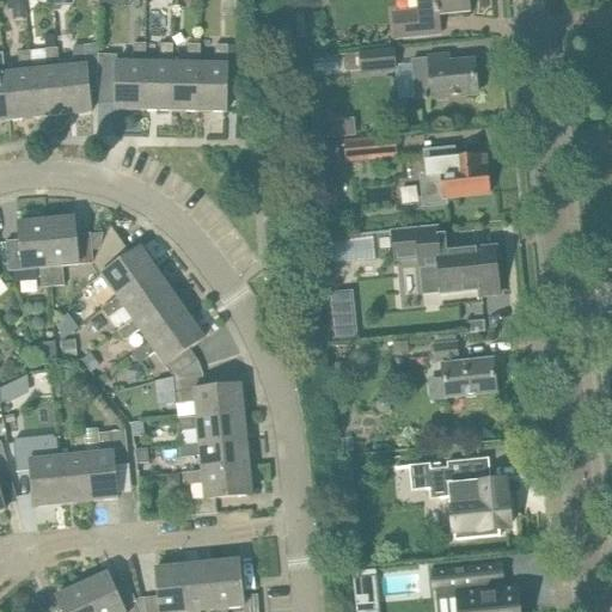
[(466,0),(418,0),(420,10),(393,12),(396,40),(439,35),(438,14),(469,11),(466,0)]
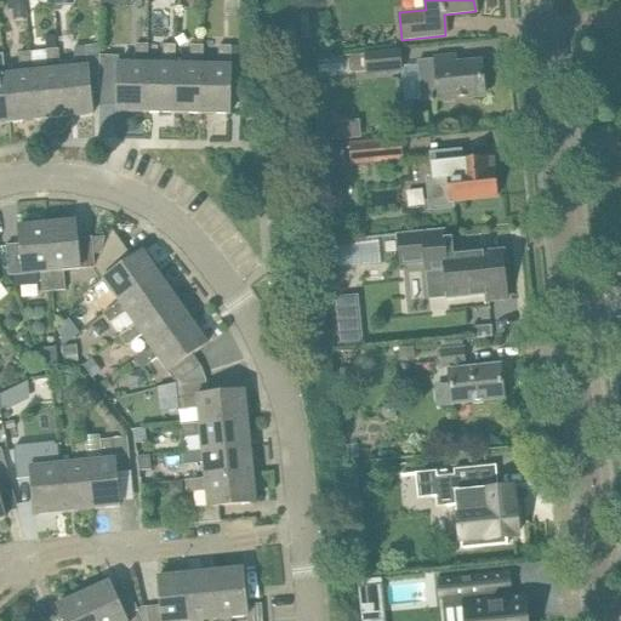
[(56,36),(45,38),(46,50),(57,49),(56,36)]
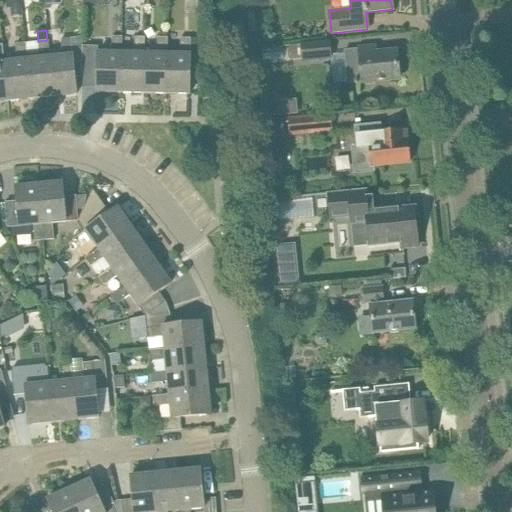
[(120,93),(120,52),(121,36),(111,36),(111,51),(97,51),(97,92),(120,93)]
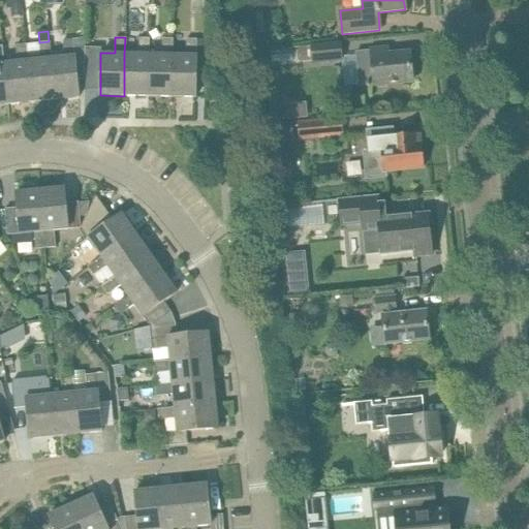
[(124,54),(124,96),(147,96),(149,54),(149,38),(138,37),(138,54),(124,54)]
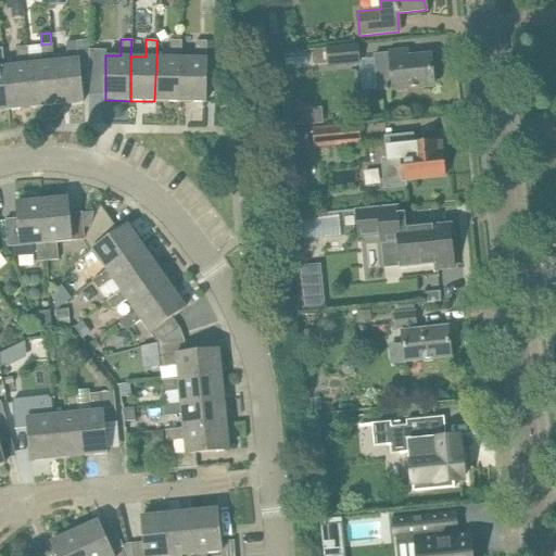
[(156,57),(154,101),(179,102),(180,58),(181,40),(169,39),(169,58),(156,57)]
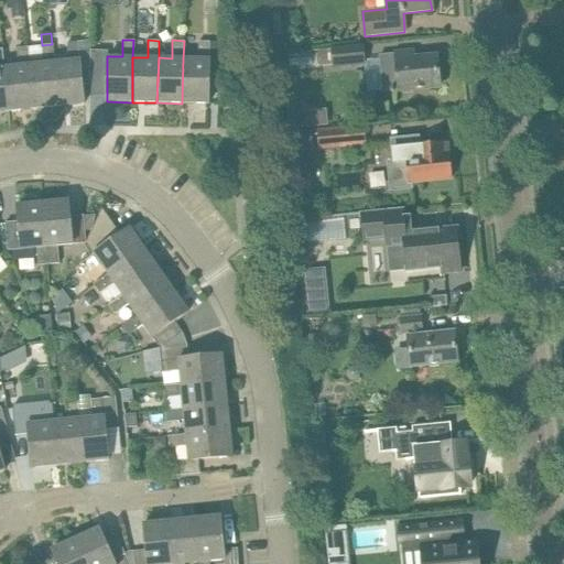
[(53,61),(58,107),(84,104),(78,42),(66,43),(67,60),(53,61)]
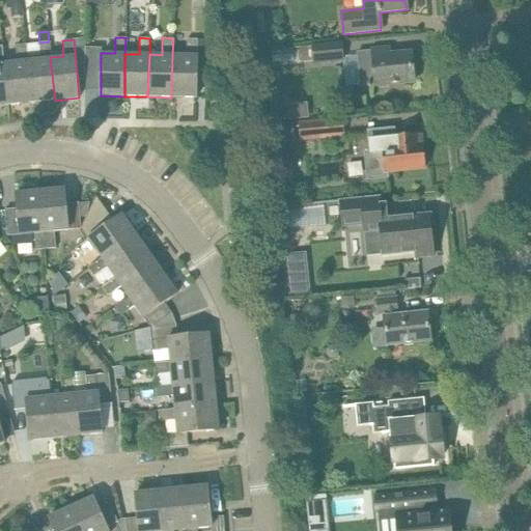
[(172,55),(171,98),(196,98),(197,39),(186,39),(186,55),(172,55)]
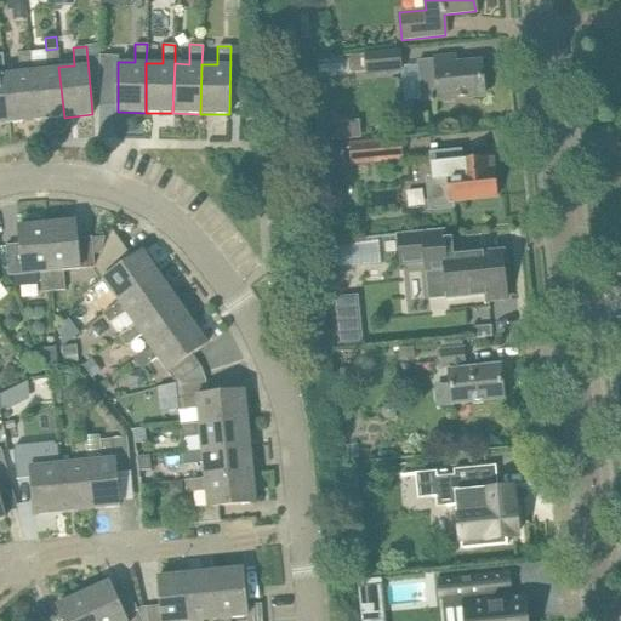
[(64,118),(58,67),(57,49),(46,50),(45,50),(46,69),(32,70),(36,120),(64,118)]
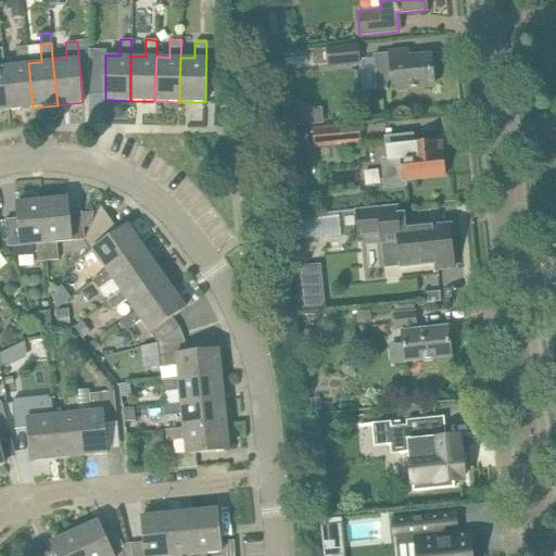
[(358,63),(357,43),(324,47),(326,66),(358,63)]
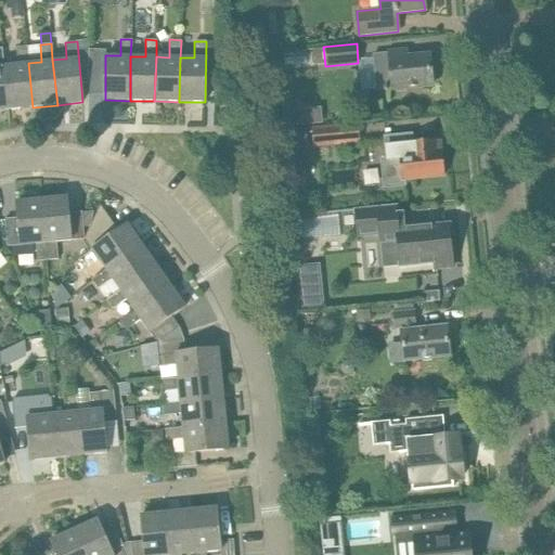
[(17,64),(3,66),(8,110),(33,107),(28,63),(26,46),(16,47),(17,64)]
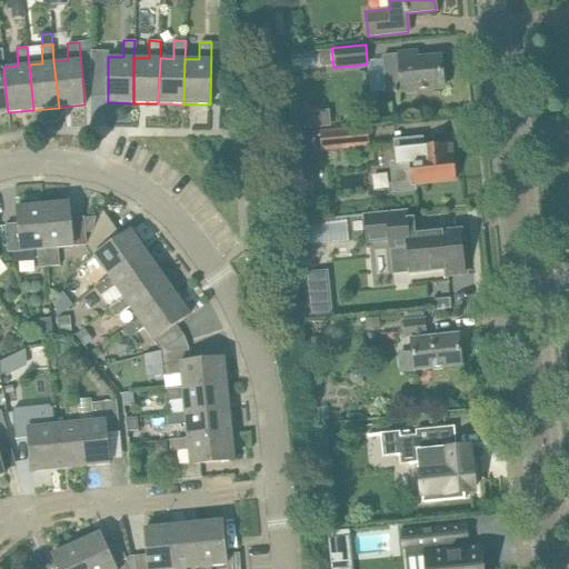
[(417,52),(399,55),(382,56),(386,93),(443,88),(440,57),(417,59),(417,52)]
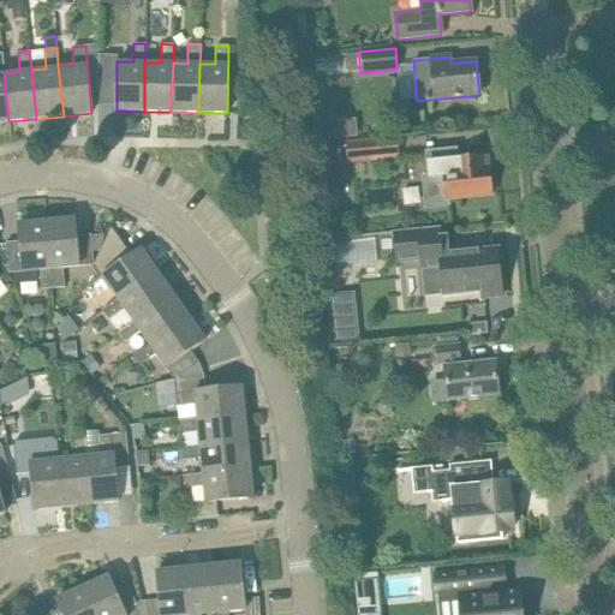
[(317,108),(321,137),(357,133),(354,114),(334,117),(333,106),(317,108)]
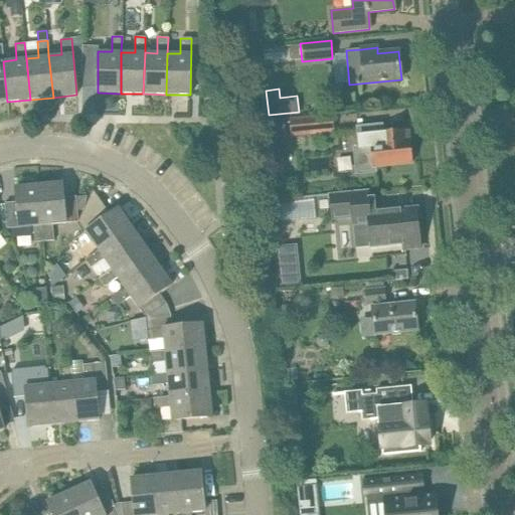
[(333,132),(331,115),(289,119),(290,136),(333,132)]
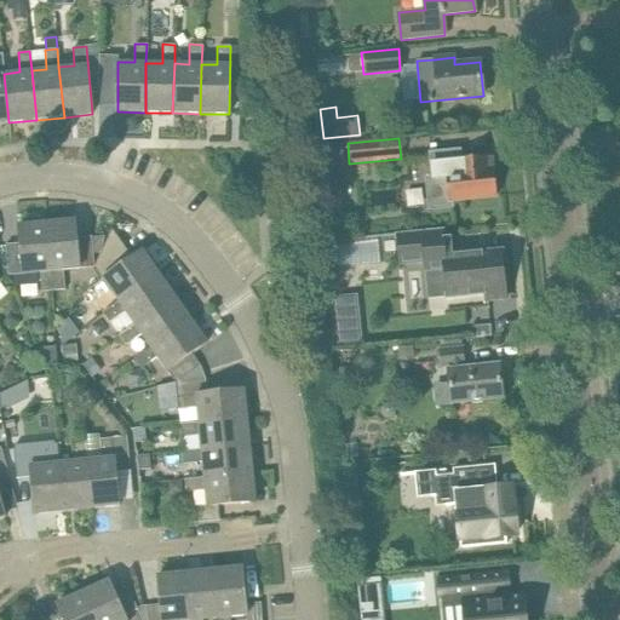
[(431,154),(434,176),(425,177),(429,211),(457,207),(455,200),(497,196),(493,168),(488,168),(487,158),(460,160),(459,151),(431,154)]
